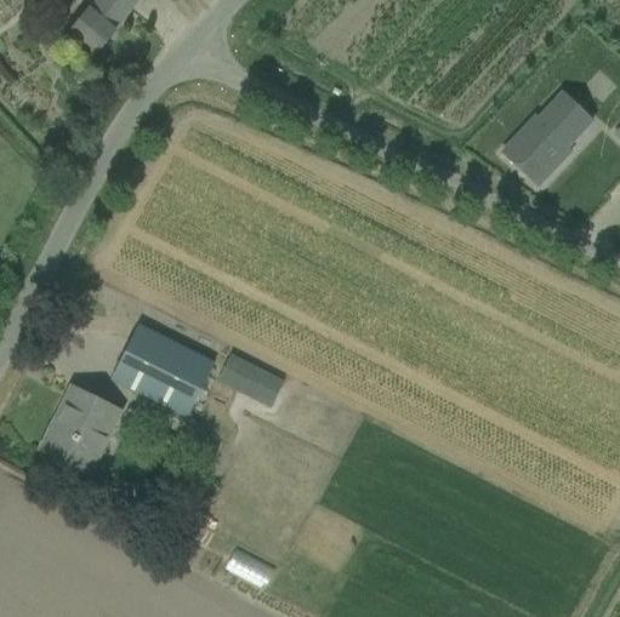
[(94,0),(68,30),(77,38),(95,53),(115,29),(114,28),(137,0),(94,0)]
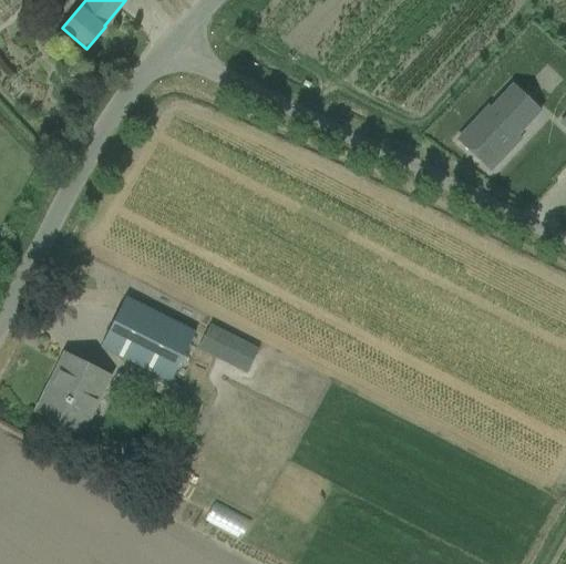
[(565,71),(541,48),(527,62),(565,100),(565,71)]
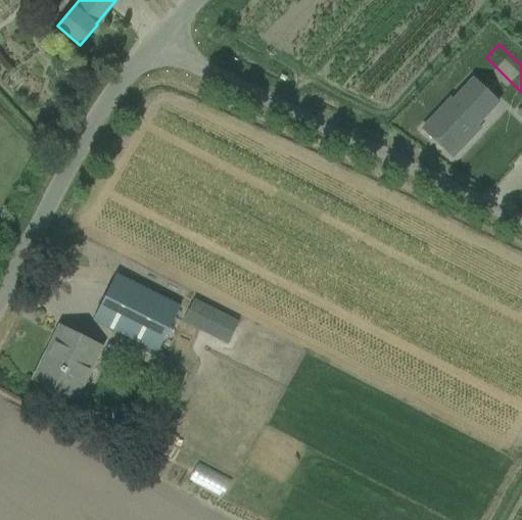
[(497,100),(473,78),(425,130),(442,146),(471,116),(477,123),(497,100)]
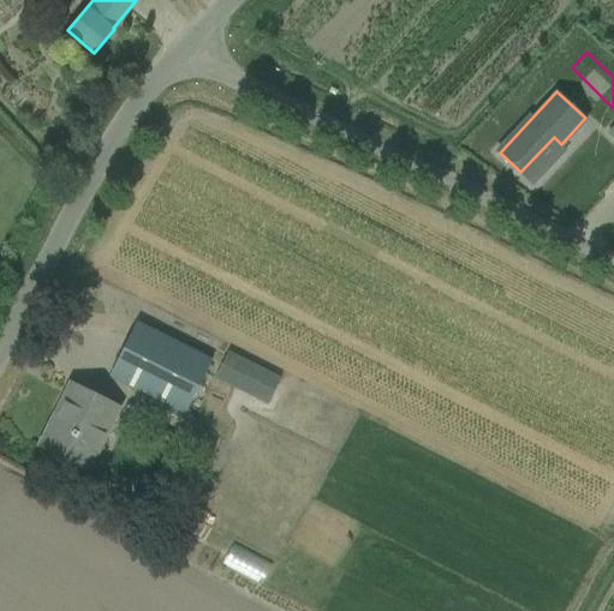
[(213,358),(159,331),(137,321),(111,375),(131,384),(185,412),(213,358)]
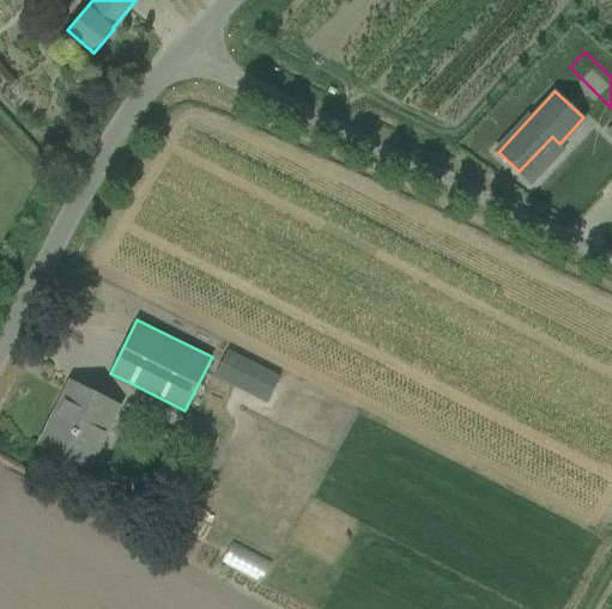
[(268,400),(280,373),(228,347),(214,373),(268,400)]
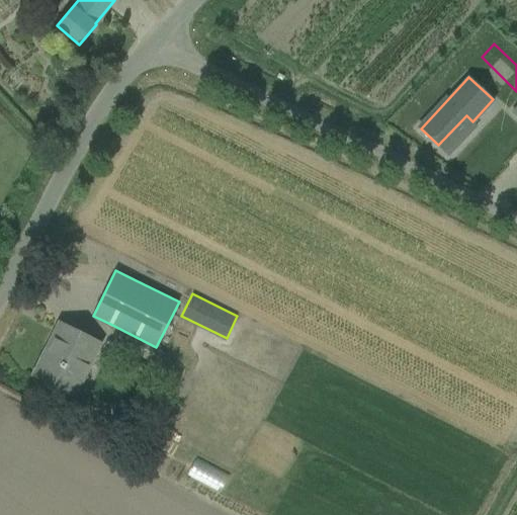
[(101,342),(78,330),(60,322),(51,339),(54,340),(36,374),(33,373),(32,374),(51,383),(74,395),(101,342)]
